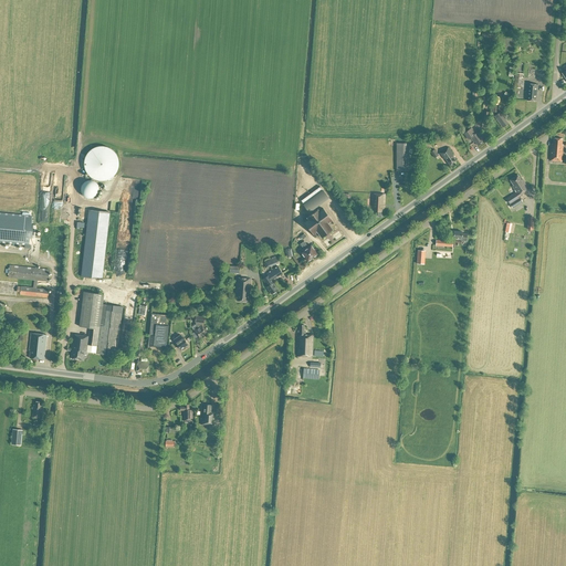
[(527,84),(526,95),(527,95),(526,101),(536,101),(537,93),(538,84),(527,84)]
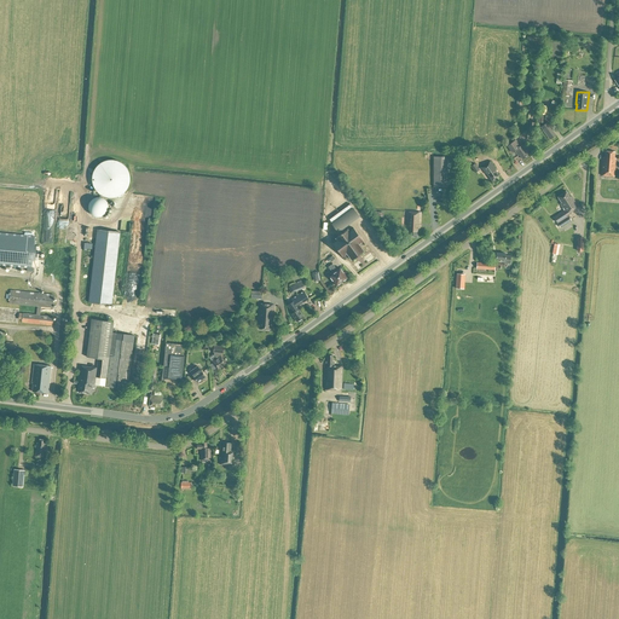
[(548,122),(543,126),(541,127),(548,137),(549,136),(550,139),(556,136),(553,129),(554,129),(548,122)]
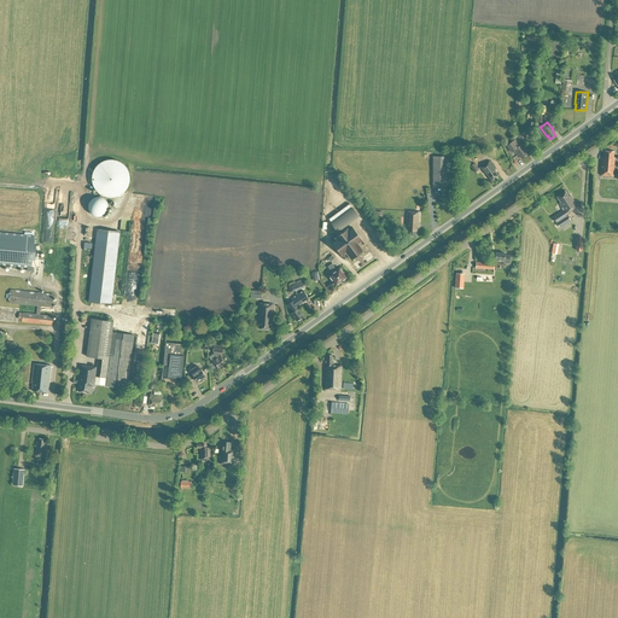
[(516,140),(513,141),(507,146),(511,152),(513,151),(517,156),(519,155),(522,159),(529,155),(522,145),(519,146),(516,140)]
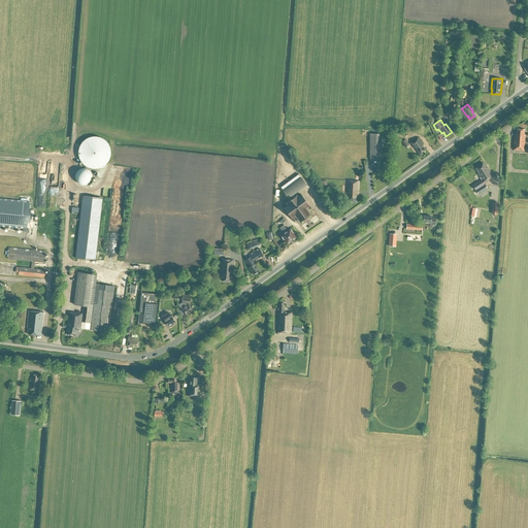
[(516,129),(516,134),(515,134),(513,150),(524,151),(525,135),(524,135),(524,129),(516,129)]
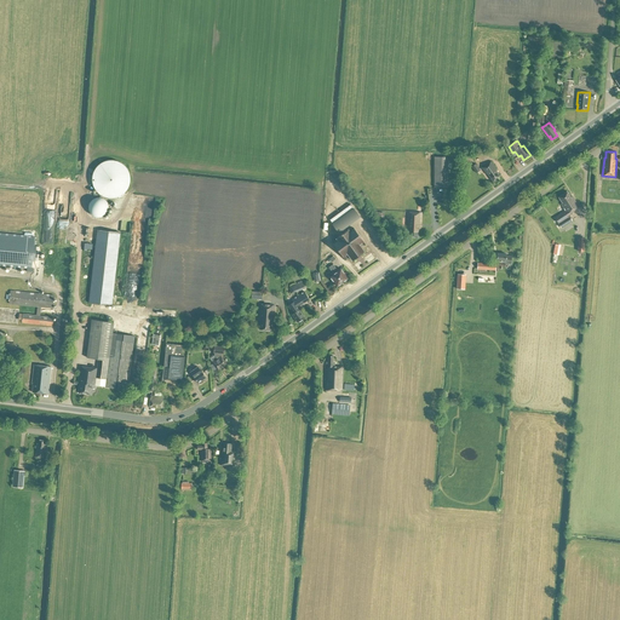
[(102,158),(93,189),(126,199),(135,166),(102,158)]
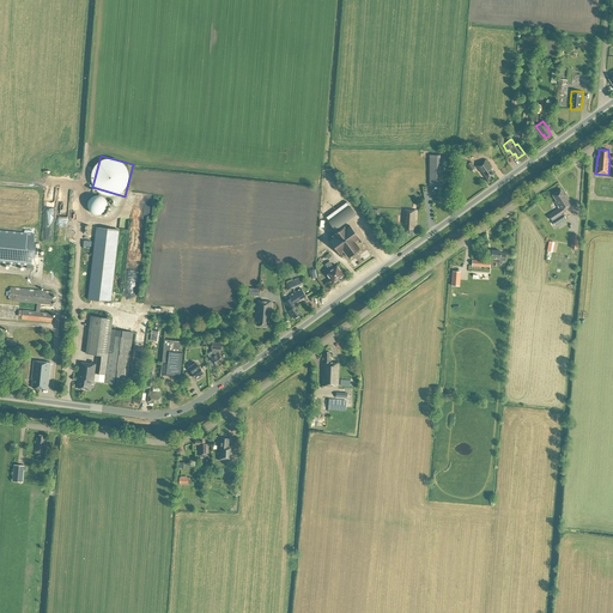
[(481,171),(487,178),(495,174),(490,168),(491,168),(486,159),(477,167),(480,173),(481,171)]
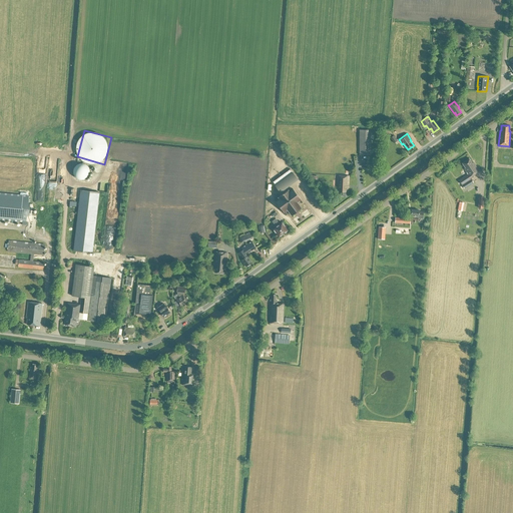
[(360,135),(360,150),(370,150),(370,135),(360,135)]
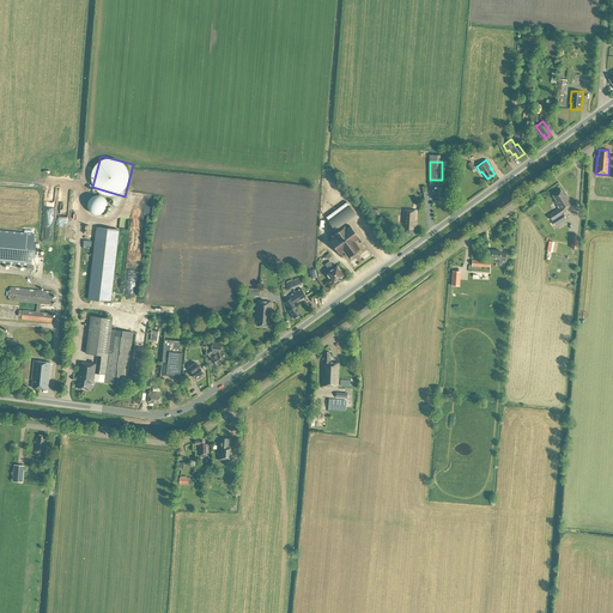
[(565,219),(563,214),(562,212),(572,205),(566,194),(564,195),(560,189),(552,195),(556,201),(554,202),(558,208),(548,214),(550,217),(554,225),(565,219)]
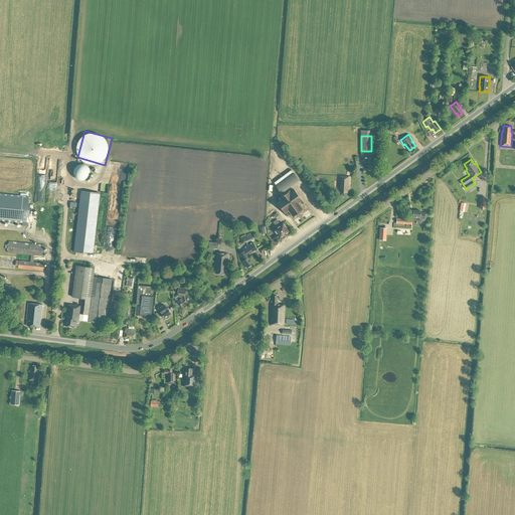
[(80,172),(77,172),(77,179),(91,179),(91,168),(80,168),(80,172)]
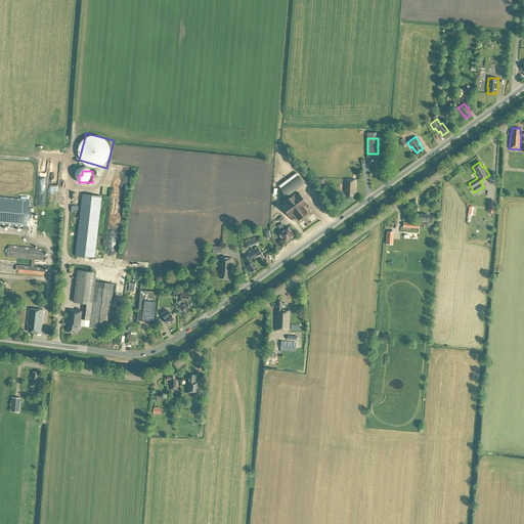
[(296,195),(294,194),(293,195),(290,192),(303,182),(297,173),(278,186),(281,189),(285,194),(284,197),(287,200),(285,202),(286,204),(281,206),(291,219),(295,216),(298,220),(308,213),(305,209),(308,206),(299,193),(296,195)]
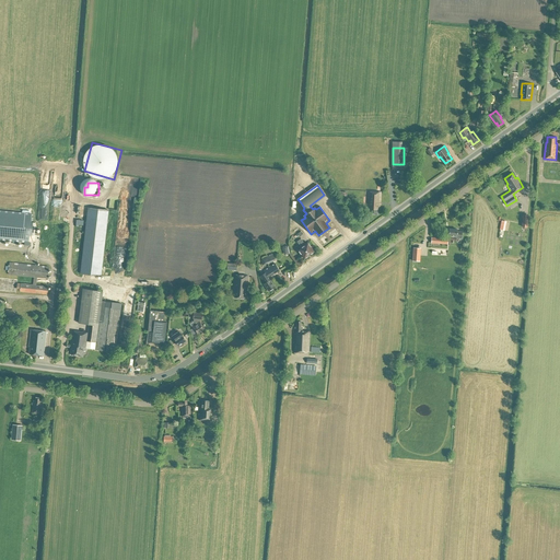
[(381,193),(369,191),(368,211),(369,211),(369,214),(377,214),(378,210),(380,210),(381,193)]
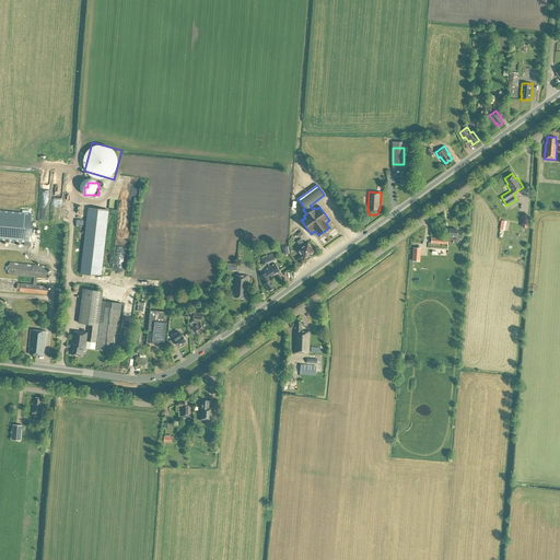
[(101,276),(108,210),(88,208),(81,273),(101,276)]
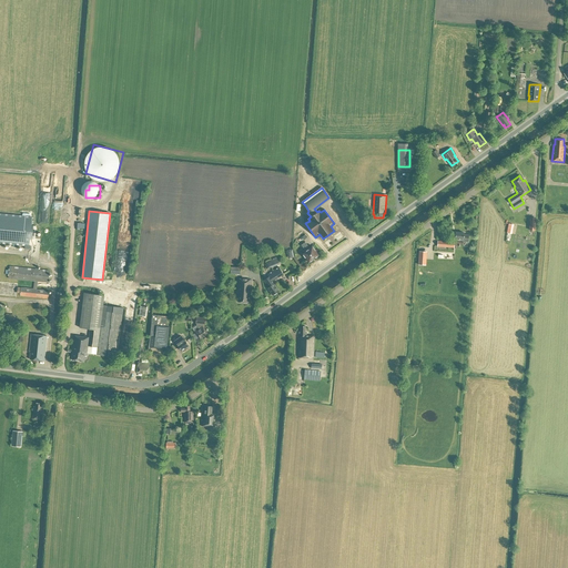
[(0,213),(0,243),(29,246),(30,239),(33,239),(34,225),(31,224),(32,216),(0,213)]
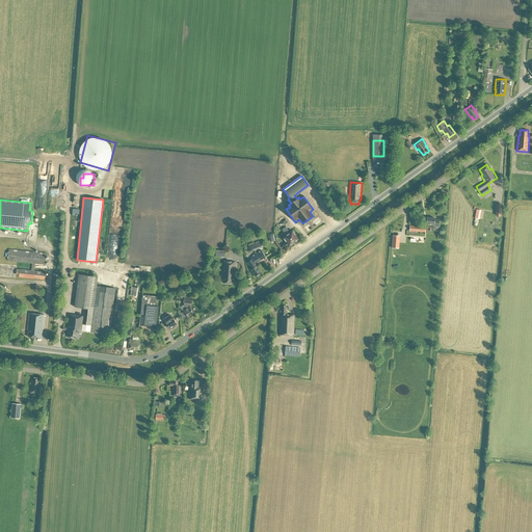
[(434,219),(434,218),(426,217),(426,223),(433,224),(433,225),(439,227),(439,220),(434,219)]
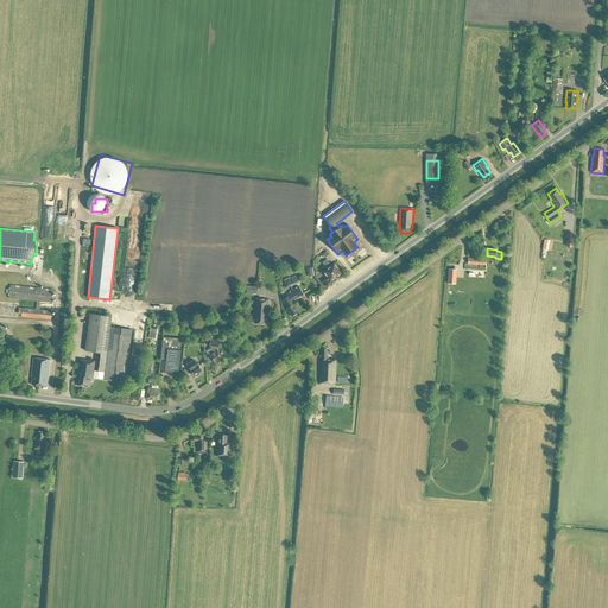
[(328,268),(324,271),(330,280),(341,272),(334,264),(331,266),(327,259),(322,263),(328,268)]
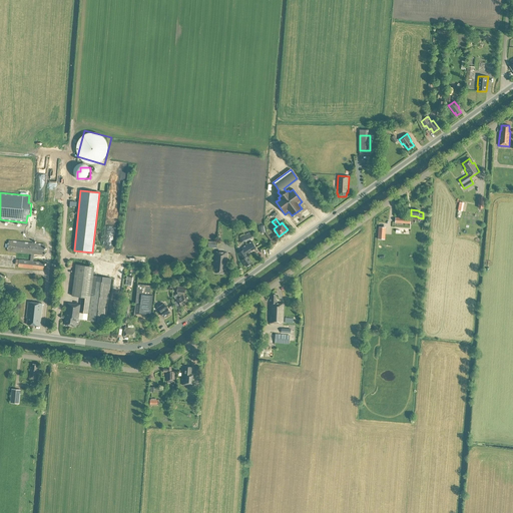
[(240,237),(240,243),(252,238),(249,232),(246,233),(246,234),(240,237)]
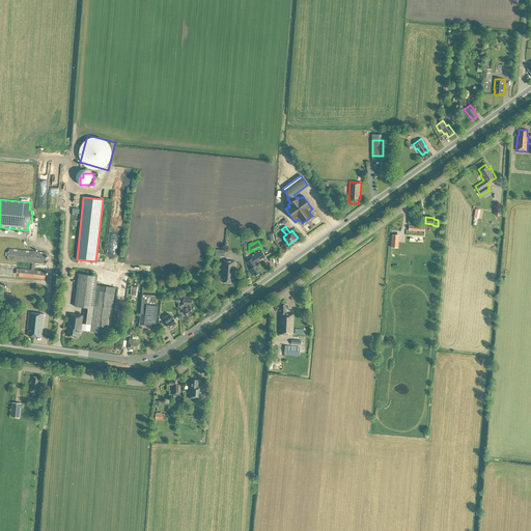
[(34,271),(35,263),(46,264),(47,253),(9,249),(8,260),(32,262),(31,271),(17,269),(16,275),(19,275),(19,276),(45,279),(46,272),(34,271)]
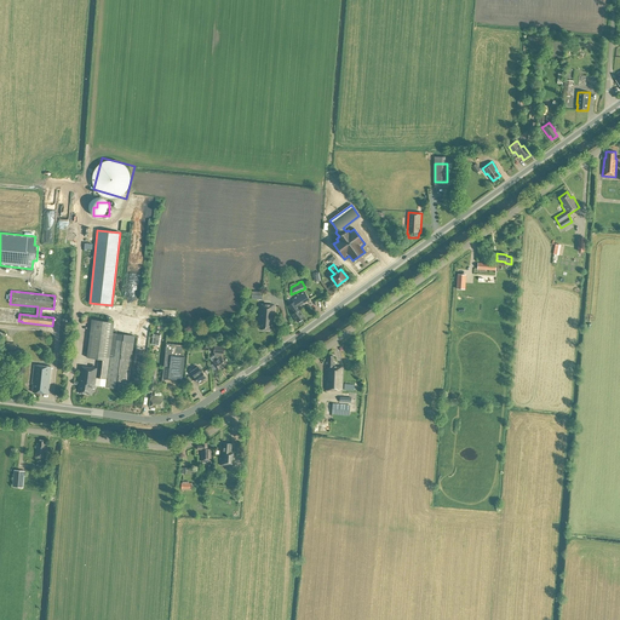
[(293,302),(291,304),(288,306),(293,314),(292,315),(294,319),(296,319),(298,322),(304,317),(302,314),(299,310),(300,309),(299,306),(310,299),(304,292),(293,299),(292,300),(293,302)]
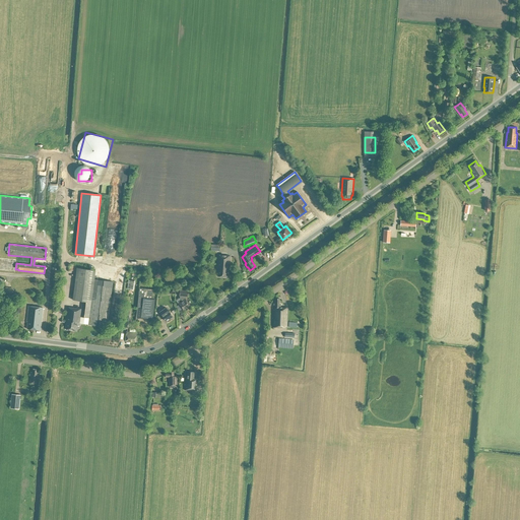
[(228,270),(230,270),(231,256),(217,255),(216,271),(218,271),(218,276),(226,277),(228,270)]
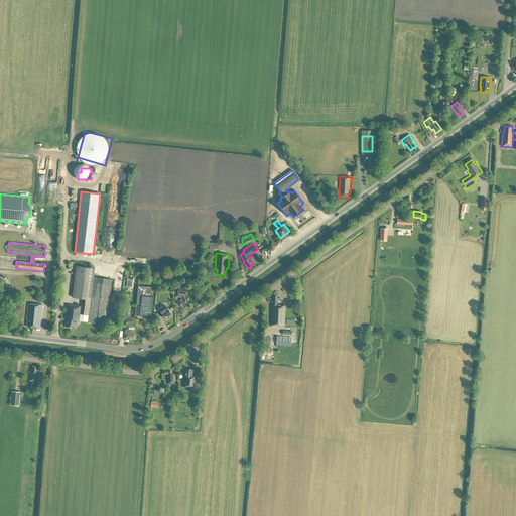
[(88,323),(106,325),(112,279),(94,277),(95,268),(77,266),(73,297),(82,299),(81,306),(68,304),(66,318),(67,318),(66,328),(76,329),(76,323),(79,324),(80,314),(89,315),(88,323)]
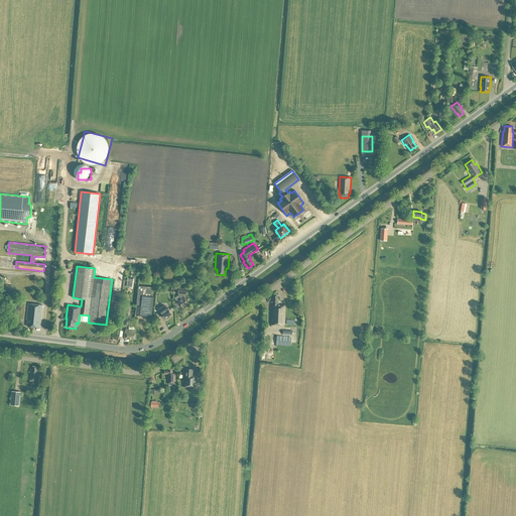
[(138,286),(136,307),(135,317),(140,314),(150,315),(152,297),(150,296),(151,287),(138,286)]
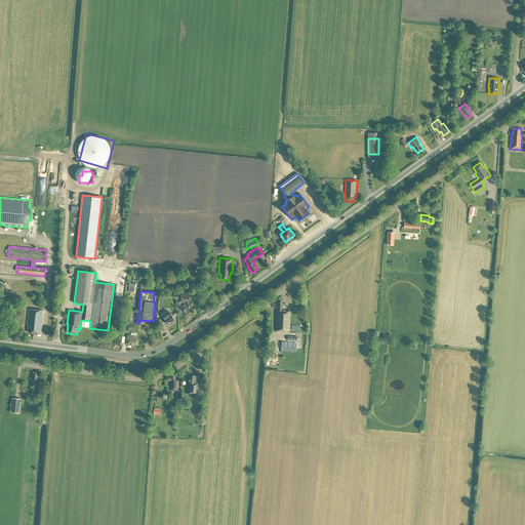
[(182,298),(182,301),(180,300),(177,303),(179,307),(185,314),(192,309),(187,301),(188,299),(190,299),(190,293),(182,292),(180,298),(182,298)]
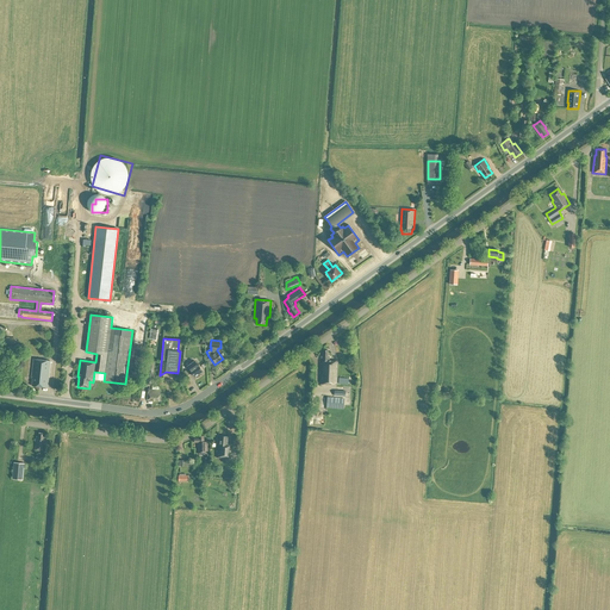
[(321,384),(337,385),(337,361),(329,361),(329,356),(328,356),(328,350),(323,350),(323,352),(322,352),(321,384)]
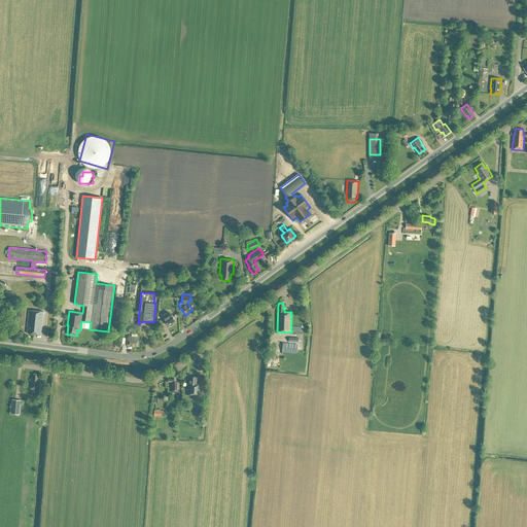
[(43,312),(29,311),(28,327),(29,327),(28,334),(41,335),(43,312)]
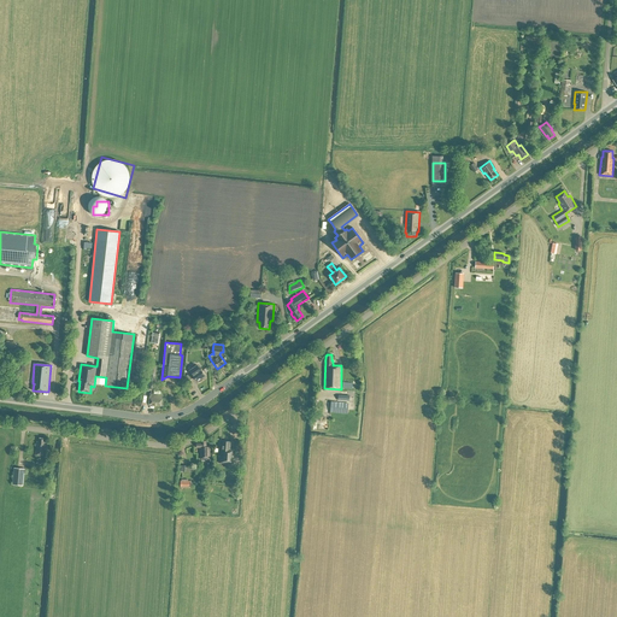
[(200,369),(200,370),(197,365),(189,370),(193,375),(197,381),(198,381),(199,381),(201,380),(200,378),(205,376),(200,369)]
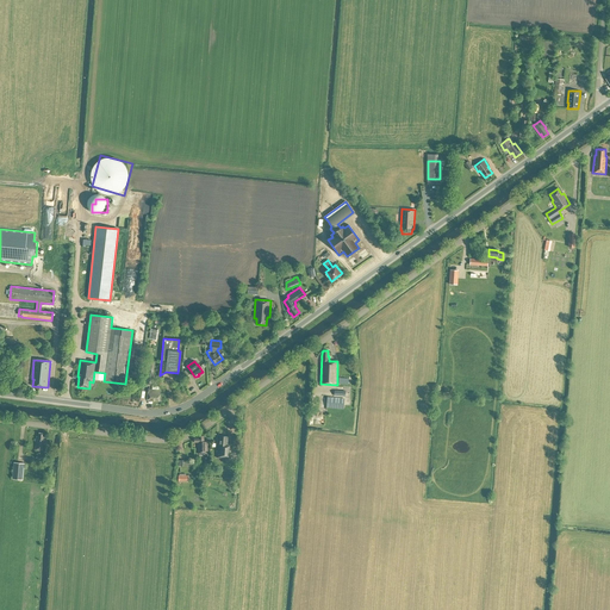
[(148,400),(160,402),(161,391),(149,390),(148,400)]
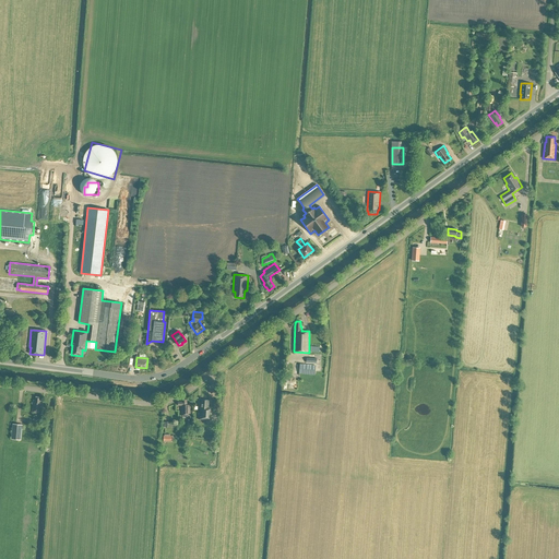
[(299,373),(314,375),(316,366),(300,364),(299,373)]
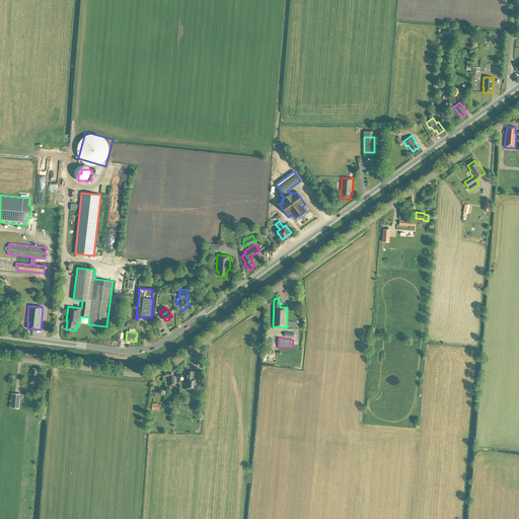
[(29,383),(38,384),(40,369),(32,368),(32,374),(30,374),(29,383)]
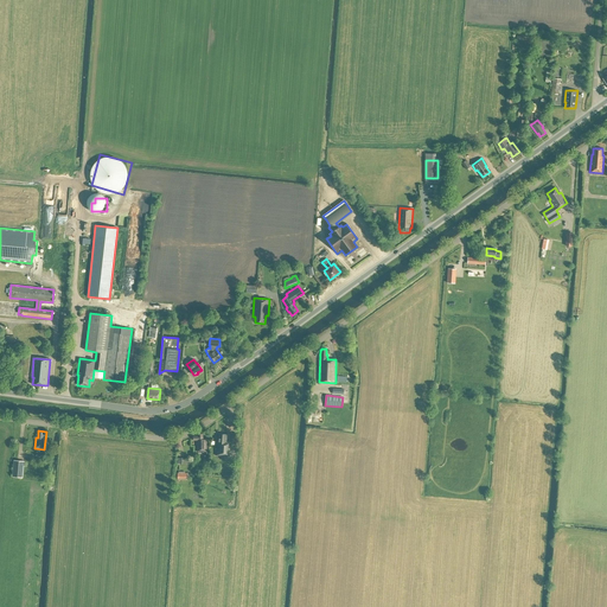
[(206,452),(206,440),(203,440),(203,434),(197,434),(198,435),(193,436),(193,440),(197,440),(197,452),(206,452)]
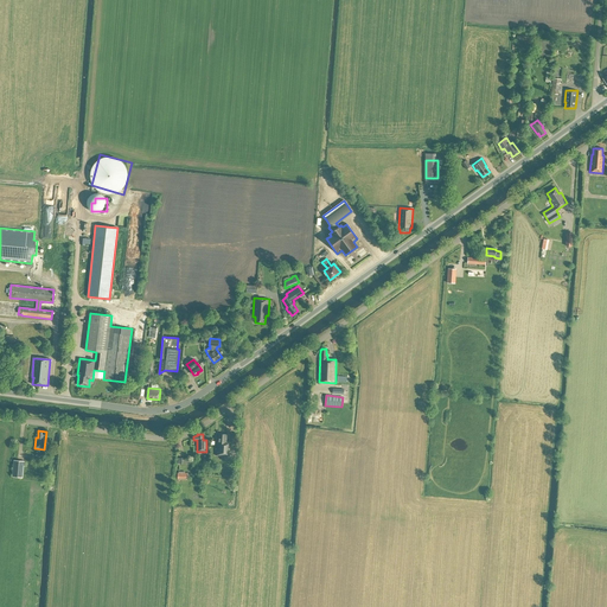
[(230,460),(230,457),(231,442),(227,442),(227,434),(218,434),(218,441),(217,441),(216,455),(224,457),(224,460),(230,460)]
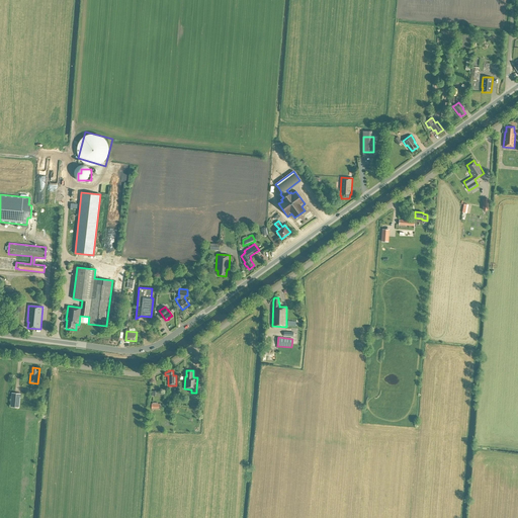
[(10,407),(19,408),(20,394),(12,393),(10,407)]
